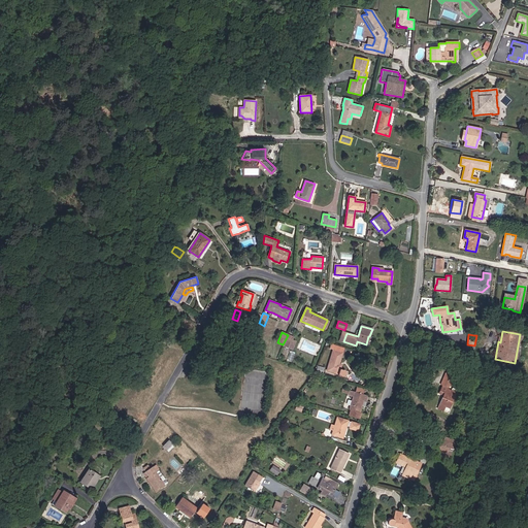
[(289,348),(292,339),(293,337),(288,335),(283,344),(289,348)]
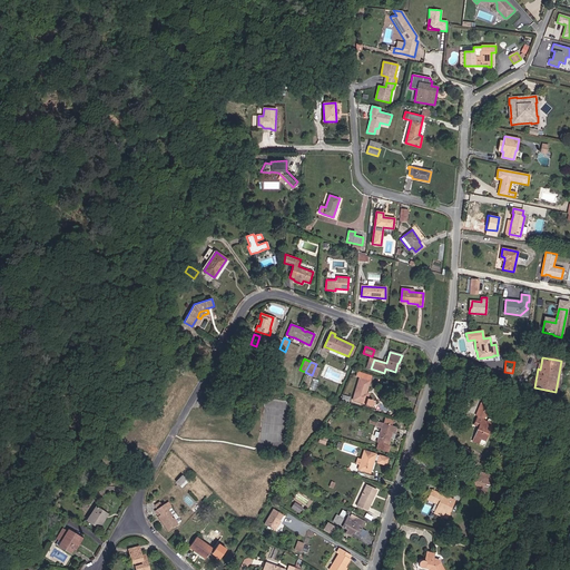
[(369,406),(371,406),(372,405),(373,405),(373,404),(374,403),(373,402),(373,401),(372,401),(372,400),(371,400),(370,400),(367,399),(369,394),(365,393),(370,381),(360,377),(353,400),(365,404),(365,405),(369,406)]
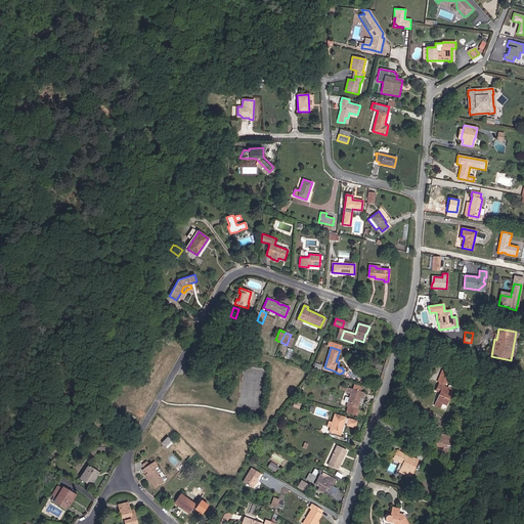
[(446,405),(452,390),(451,390),(452,387),(448,385),(447,388),(444,386),(449,374),(442,370),(437,382),(439,383),(436,390),(440,392),(436,401),(442,403),(446,405)]
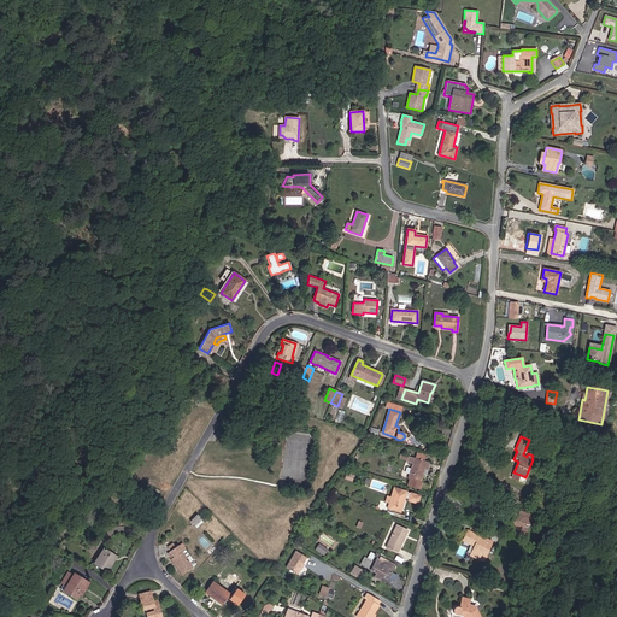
[(421,482),(423,474),(425,466),(428,468),(429,463),(424,460),(415,458),(401,453),(400,457),(407,459),(406,462),(412,464),(407,479),(409,479),(407,486),(419,489),(422,483),(421,482)]
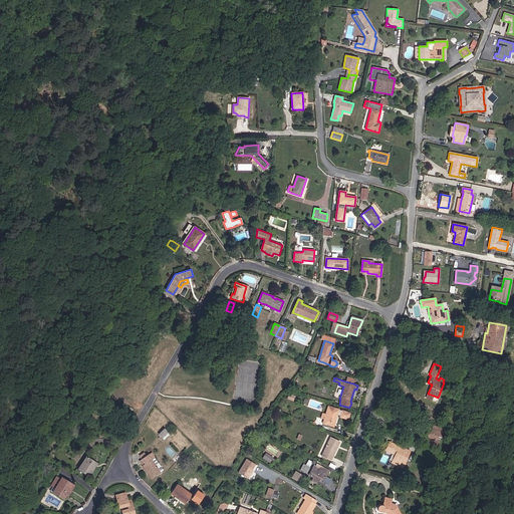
[(324,419),(323,424),(333,427),(337,415),(340,416),(340,418),(347,420),(349,414),(328,408),(324,419)]
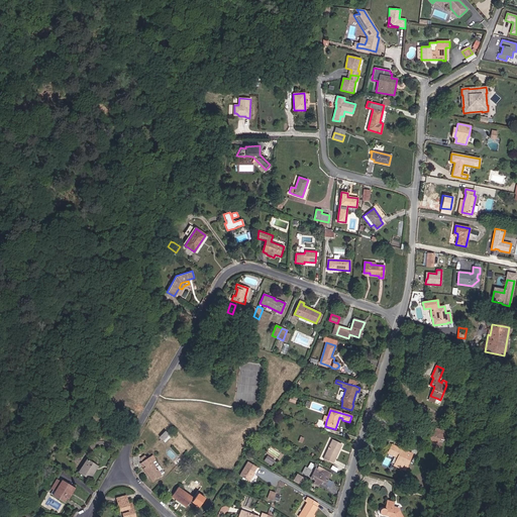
[(410,420),(409,426),(416,428),(417,422),(410,420)]
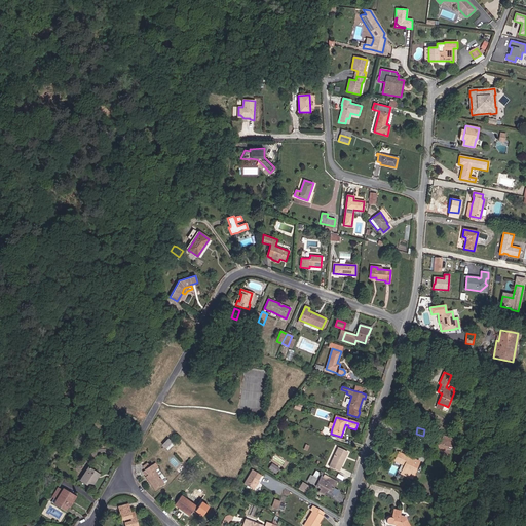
[(453,438),(437,433),(434,444),(437,449),(442,450),(446,448),(447,445),(451,446),(453,438)]
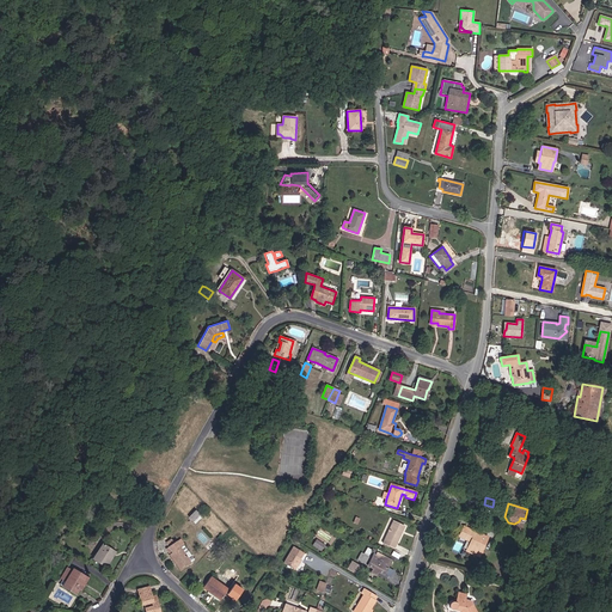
[(194,521),(200,515),(196,510),(189,518),(194,521)]
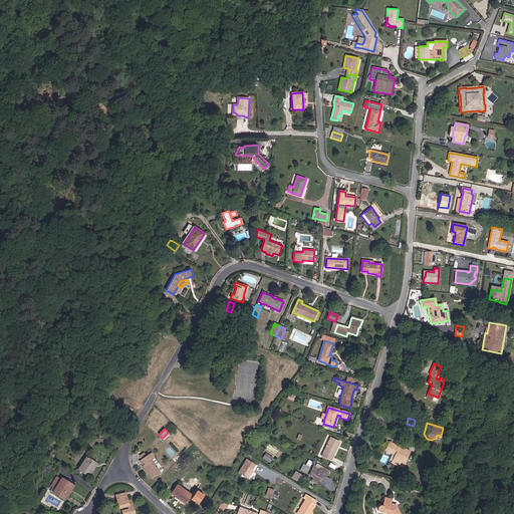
[(330,461),(339,442),(330,438),(321,457),(330,461)]
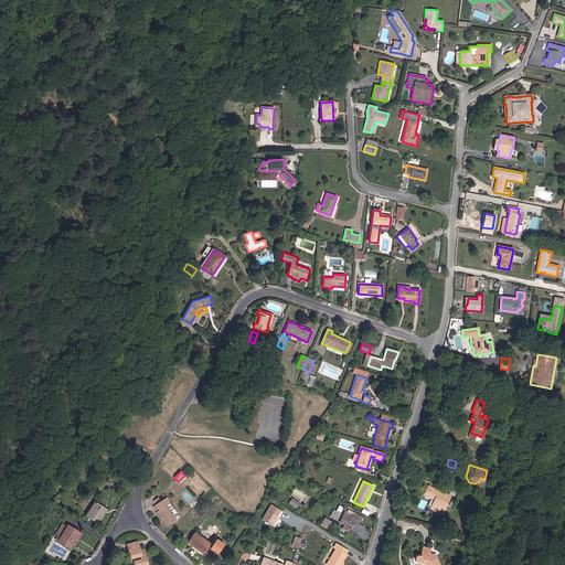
[(443,513),(449,496),(428,487),(424,494),(435,500),(430,509),(434,509),(433,510),(436,511),(437,511),(443,513)]
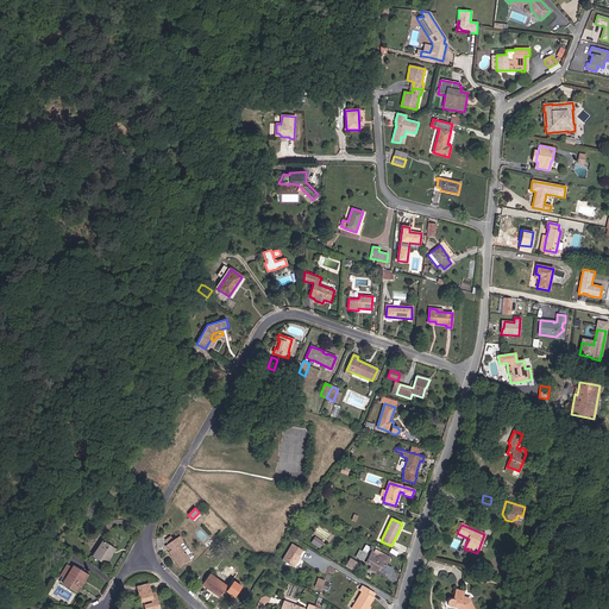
[(315,535),(312,541),(320,547),(325,541),(315,535)]
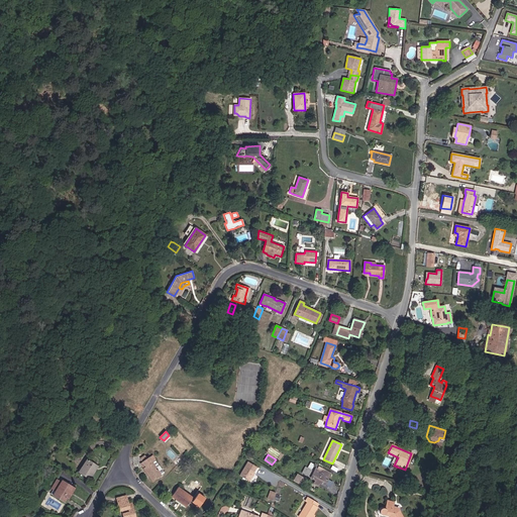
[(165,473),(151,455),(146,458),(142,461),(145,467),(143,468),(152,482),(162,475),(165,473)]
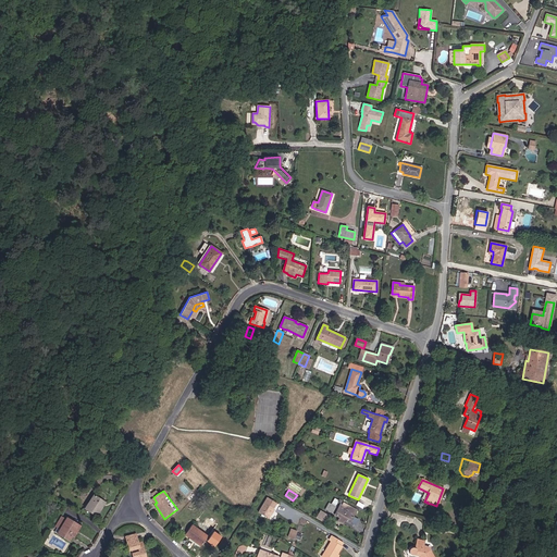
[(100,507),(103,502),(94,495),(85,508),(97,517),(101,508),(100,507)]
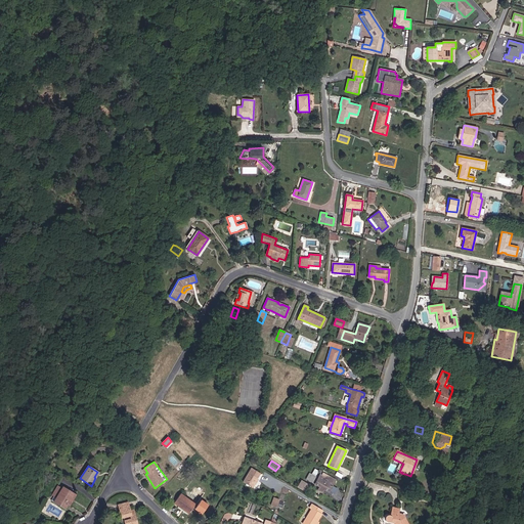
[(255,485),(258,479),(257,479),(260,473),(251,468),(243,482),(253,488),(255,484),(255,485)]
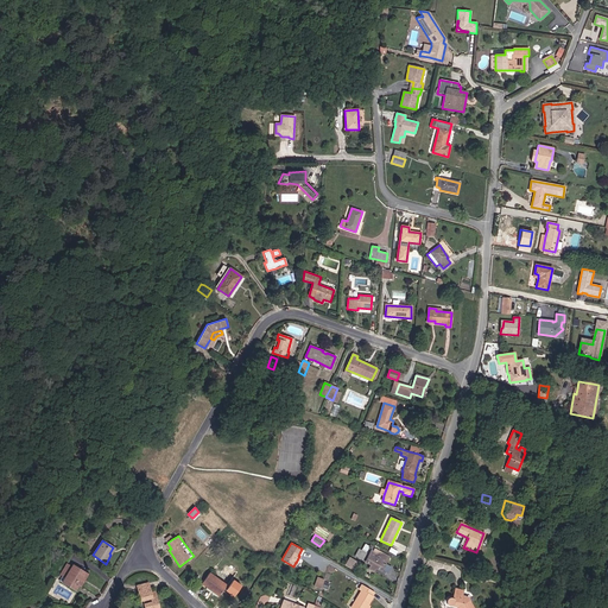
[(373,552),(372,551),(366,562),(371,564),(377,568),(381,570),(387,559),(384,557),(385,555),(380,552),(374,549),(373,552)]
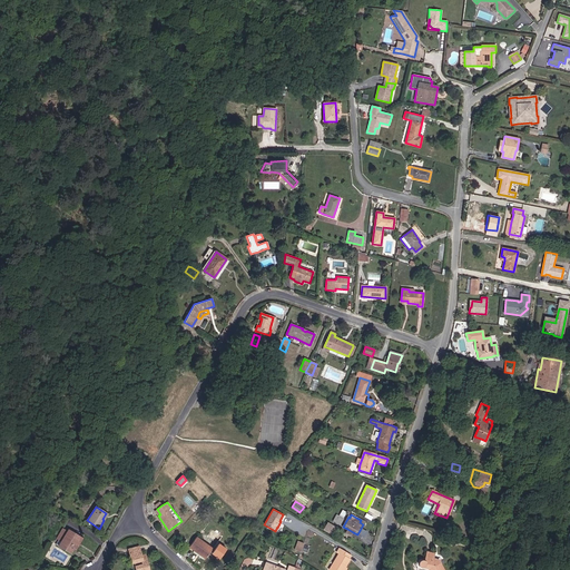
[(331,533),(334,527),(327,522),(324,529),(331,533)]
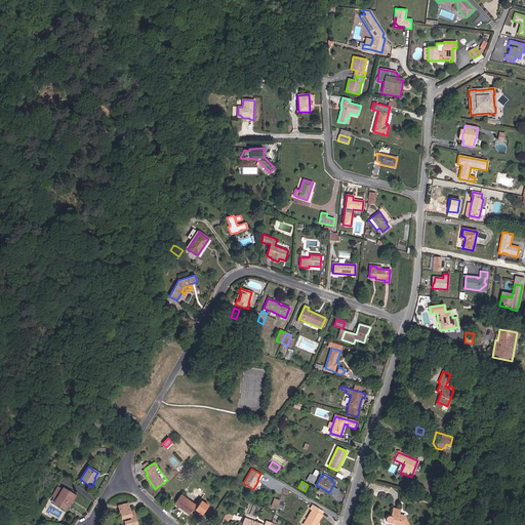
[(56,498),(54,497),(51,501),(59,506),(62,502),(68,506),(75,494),(63,487),(63,489),(56,498)]
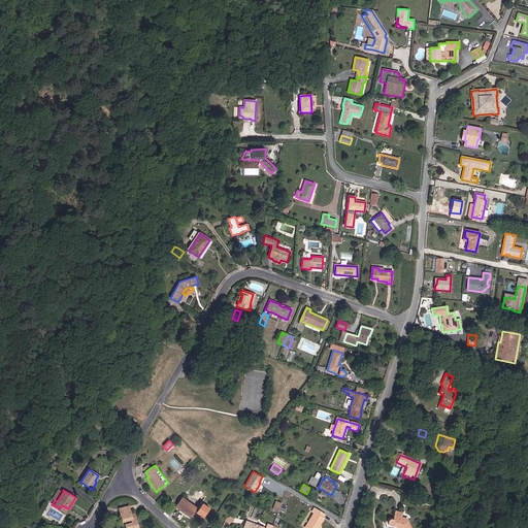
[(63,492),(59,490),(53,499),(55,500),(57,501),(63,492)]
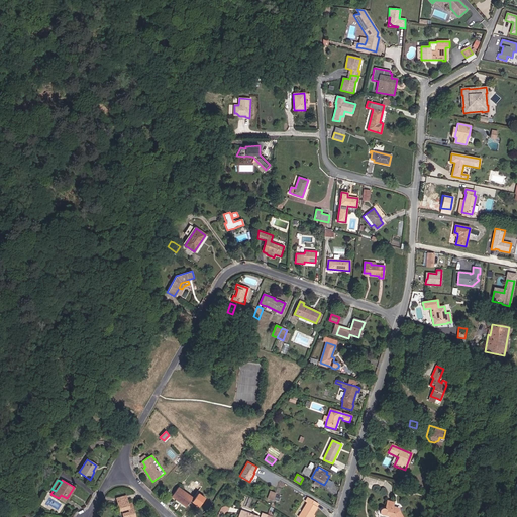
[(67,498),(61,495),(59,498),(65,502),(68,499),(75,488),(74,487),(67,498)]
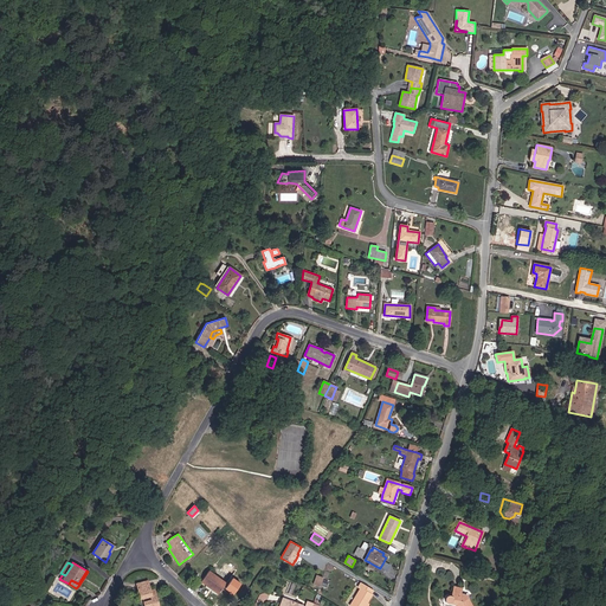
[(219,594),(226,584),(208,571),(201,581),(219,594)]
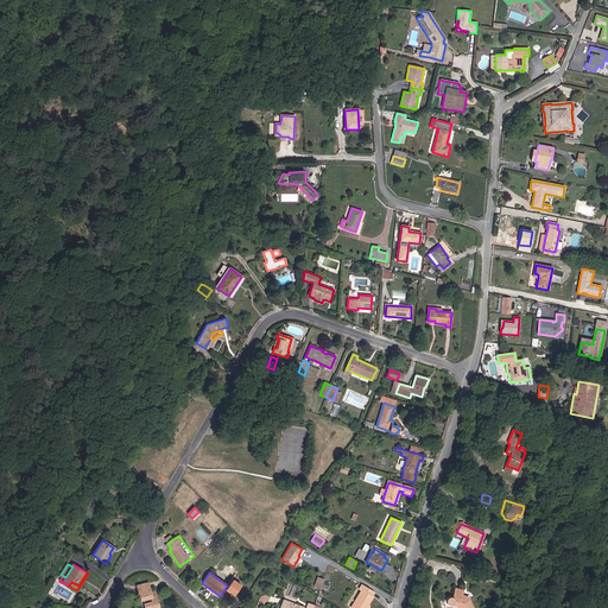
[(322,587),(323,582),(324,580),(317,577),(315,587),(321,589),(322,587)]
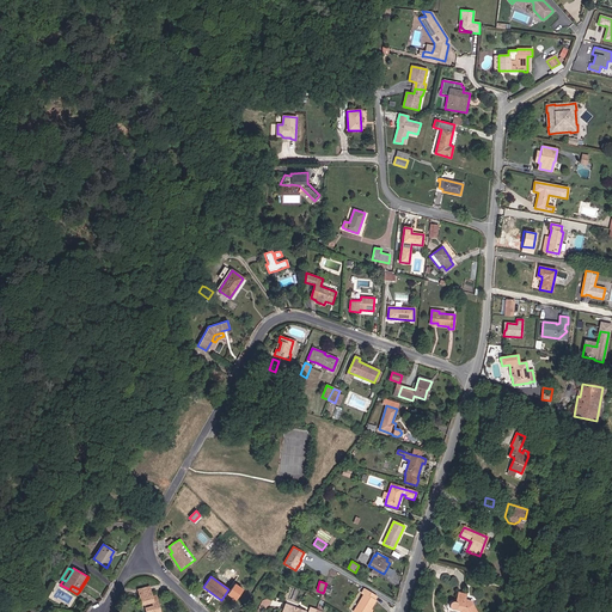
[(244,591),(237,585),(228,595),(237,600),(244,591)]
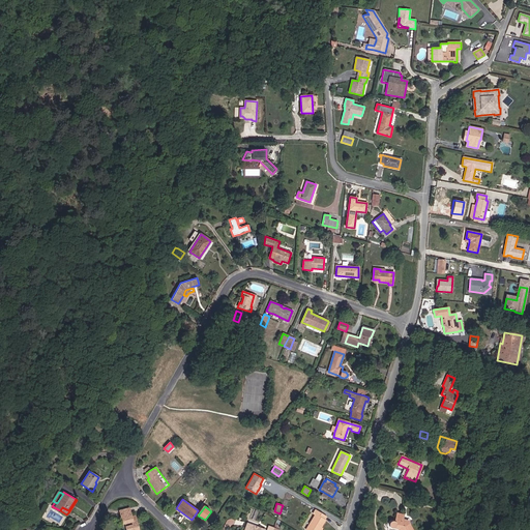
[(131,525),(130,522),(133,521),(131,517),(130,512),(128,512),(127,508),(119,510),(122,524),(125,523),(125,527),(125,529),(138,529),(137,523),(131,525)]
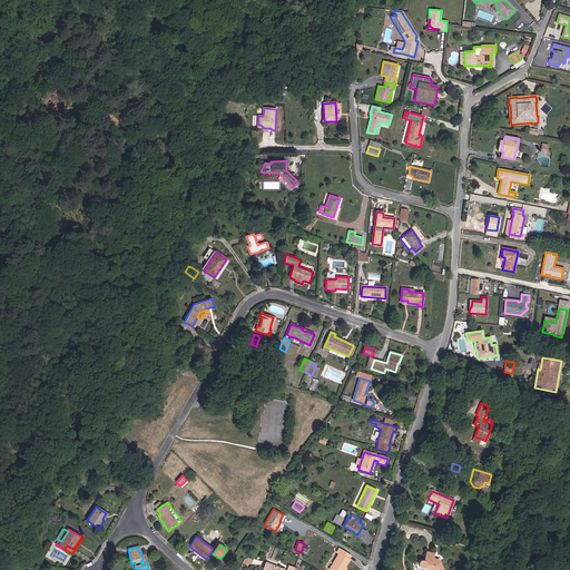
[(330,569),(342,569),(344,567),(350,559),(349,559),(351,554),(340,548),(336,552),(338,553),(330,569)]
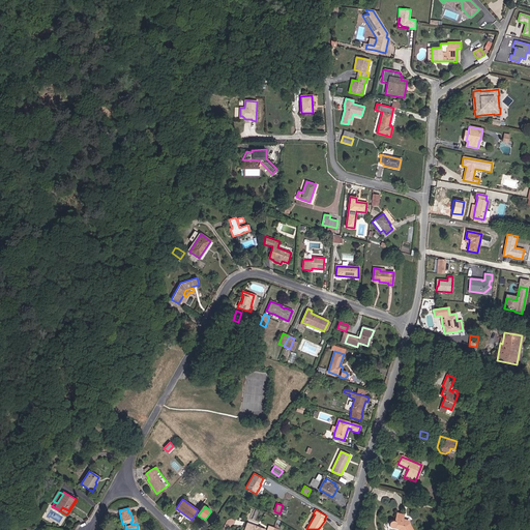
[(412,529),(409,524),(406,523),(406,520),(403,519),(404,516),(396,513),(394,522),(394,521),(393,521),(392,521),(391,521),(390,522),(389,523),(389,524),(389,525),(389,526),(389,527),(390,527),(390,528),(391,528),(392,528),(393,528),(394,528),(398,529),(398,527),(400,528),(401,529),(412,529)]
